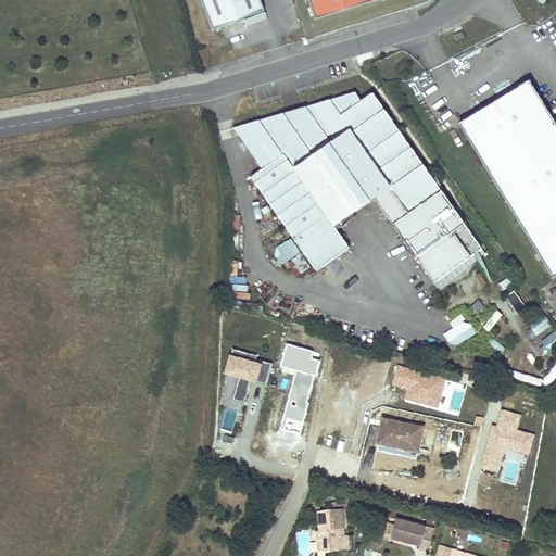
[(261,0),(202,0),(214,30),(265,10),(261,0)]
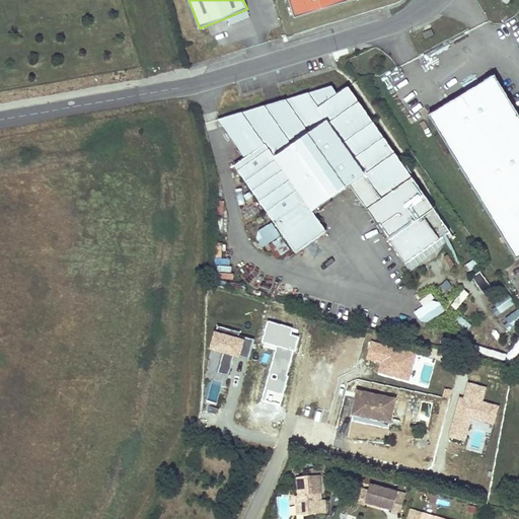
[(286,0),(292,20),(360,0),(286,0)]
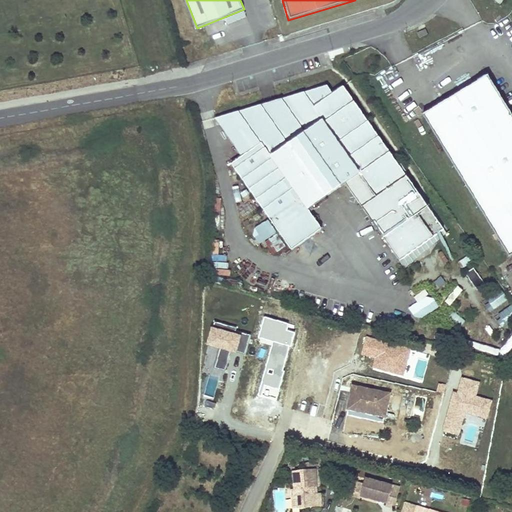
[(425,29),(417,33),(419,38),(427,34),(425,29)]
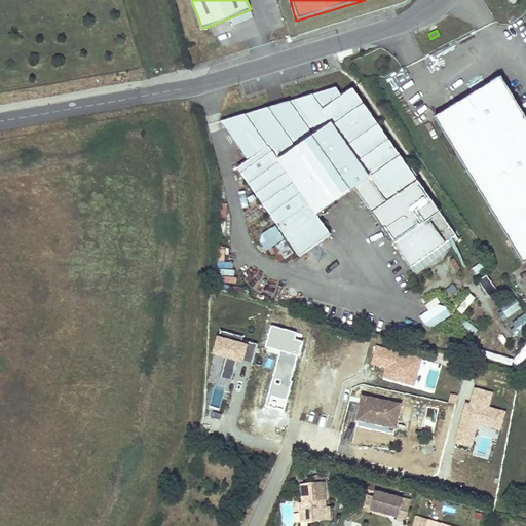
[(436,116),(524,261),(525,260),(525,117),(501,77),(436,116)]
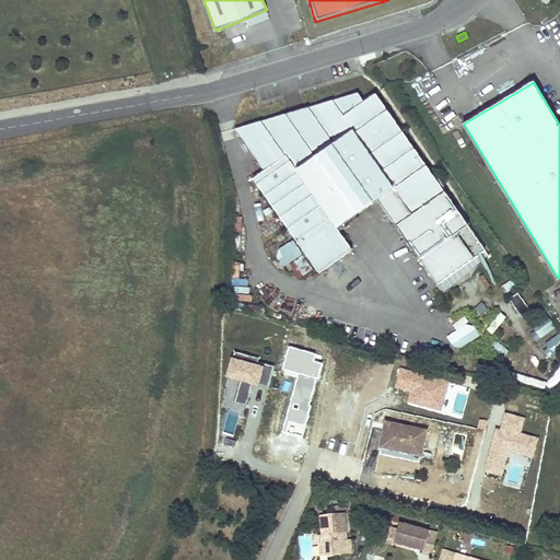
[(353,252),(339,231),(377,203),(435,286),(485,252),(375,95),(363,104),(358,95),(235,131),(265,173),(253,181),(319,276),(353,252)]
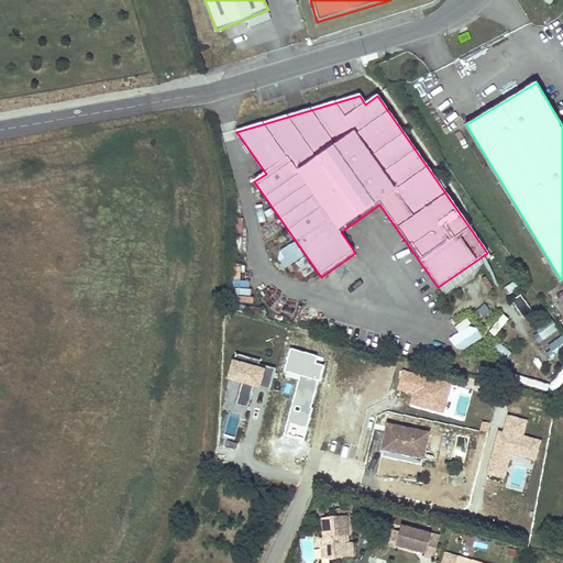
[(276,253),(285,267),(304,256),(295,242),(276,253)]
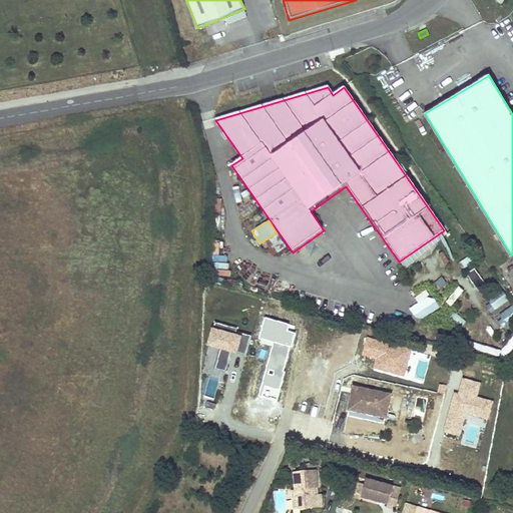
[(270,238),(276,249),(283,245),(276,234),(270,238)]
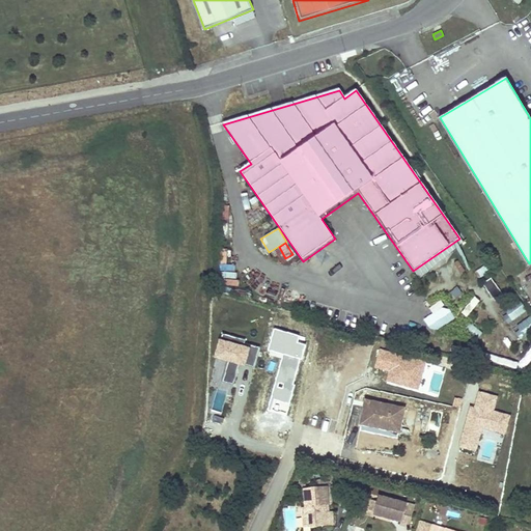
[(484,266),(476,272),(480,278),(488,272),(484,266)]
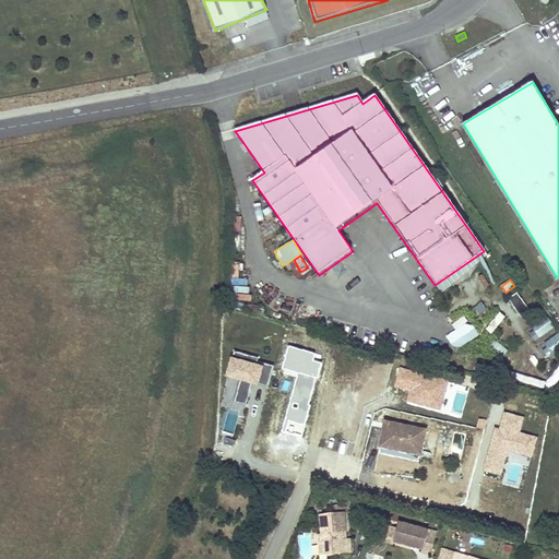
[(530,308),(516,292),(508,299),(521,314),(530,308)]
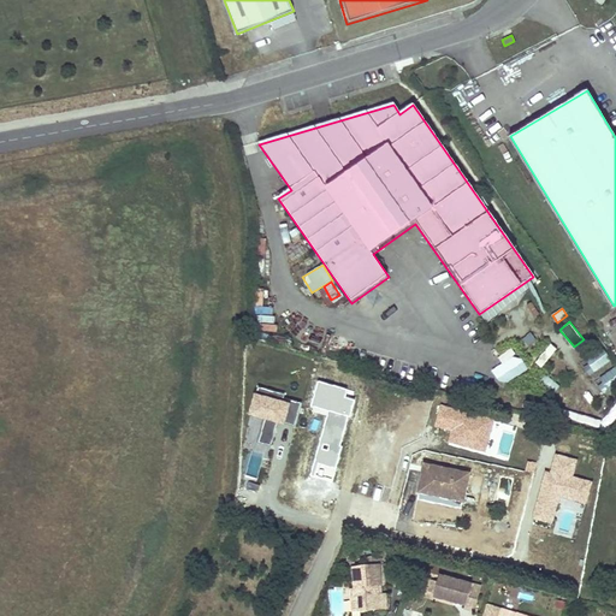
[(531,335),(523,341),(529,347),(535,341),(531,335)]
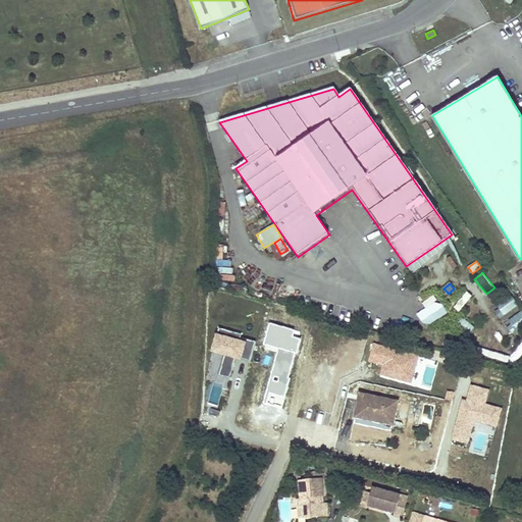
[(455,309),(460,312),(470,295),(465,292),(455,309)]
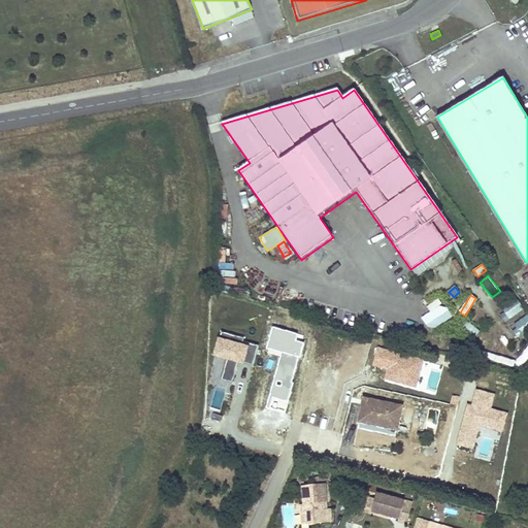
[(431,332),(453,318),(447,308),(438,306),(441,304),(438,299),(427,307),(430,311),(421,318),(431,332)]
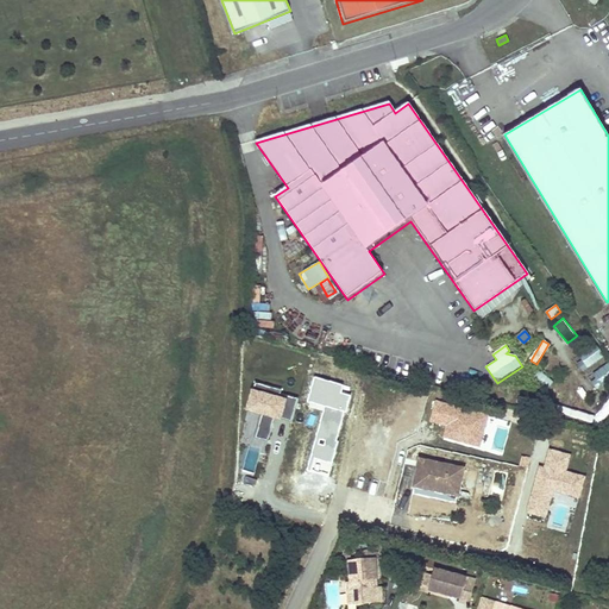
[(586,370),(604,357),(596,345),(578,359),(586,370)]
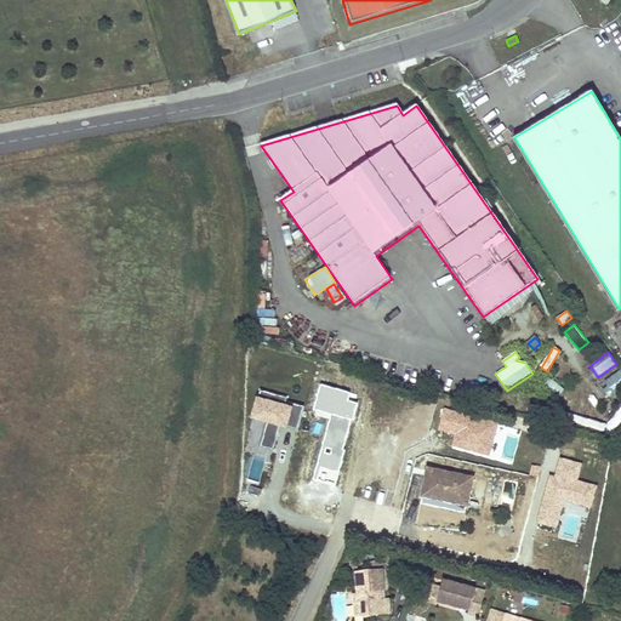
[(610,397),(620,386),(620,370),(619,369),(600,386),(610,397)]
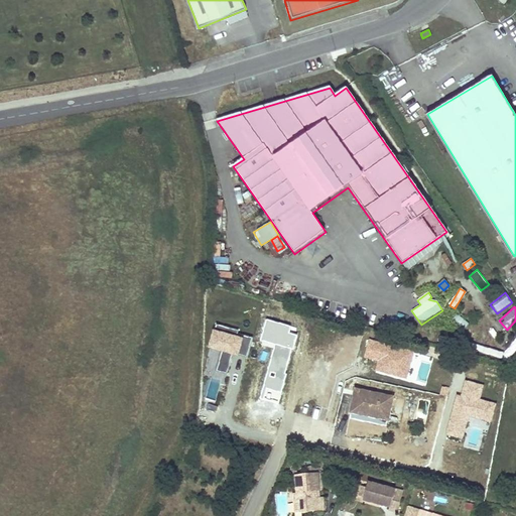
[(456,314),(452,320),(465,328),(468,321),(456,314)]
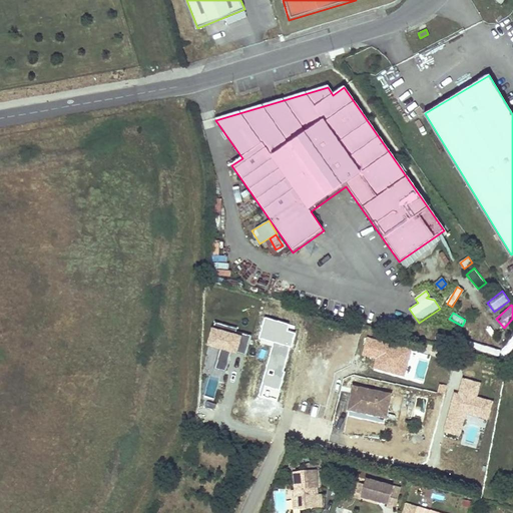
[(288,325),(264,319),(259,335),(277,340),(265,383),(280,387),(294,334),(286,331),(288,325)]
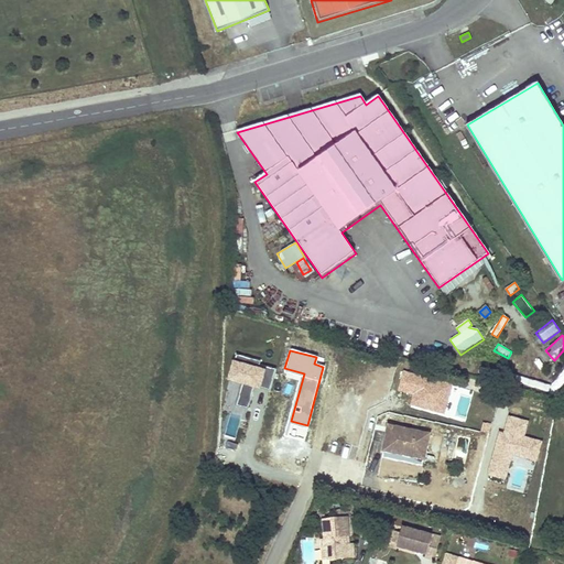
[(261,360),(237,354),(229,381),(240,384),(235,405),(249,410),(256,387),(271,391),(278,370),(260,365),(261,360)]
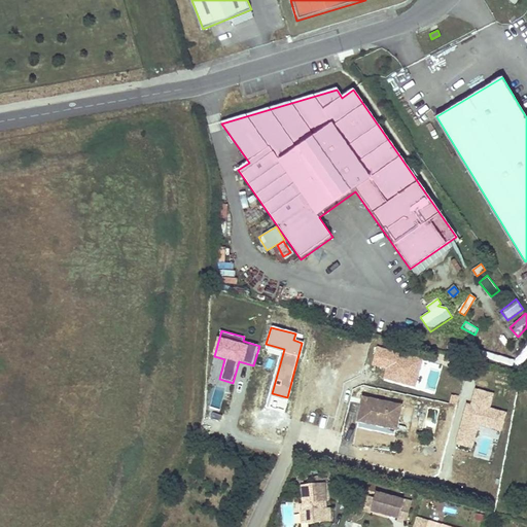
[(436,349),(445,343),(436,330),(427,338),(436,349)]
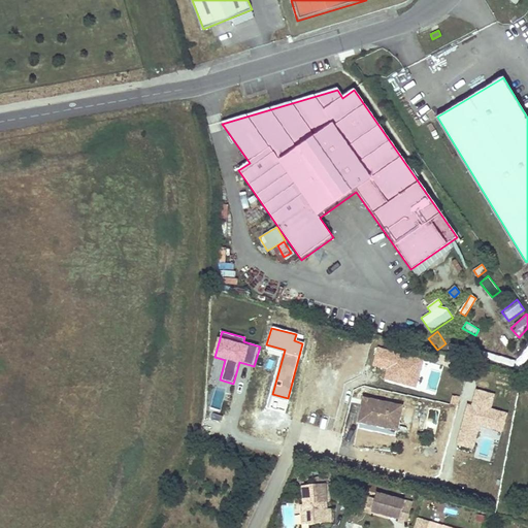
[(385,381),(417,389),(424,361),(375,349),(371,365),(388,369),(385,381)]
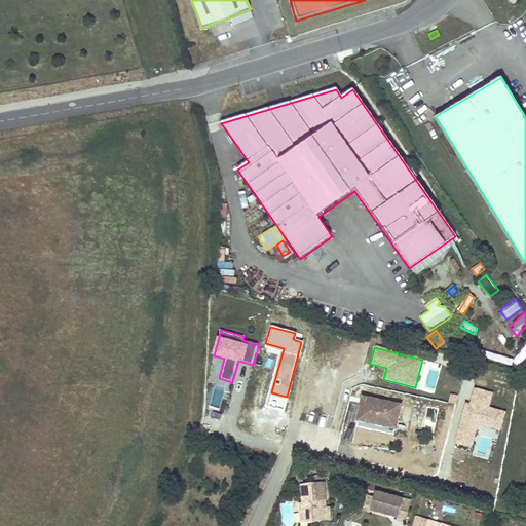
[(493,392),(474,387),(471,403),(465,402),(454,443),(470,447),(477,423),(500,429),(505,412),(489,407),(493,392)]
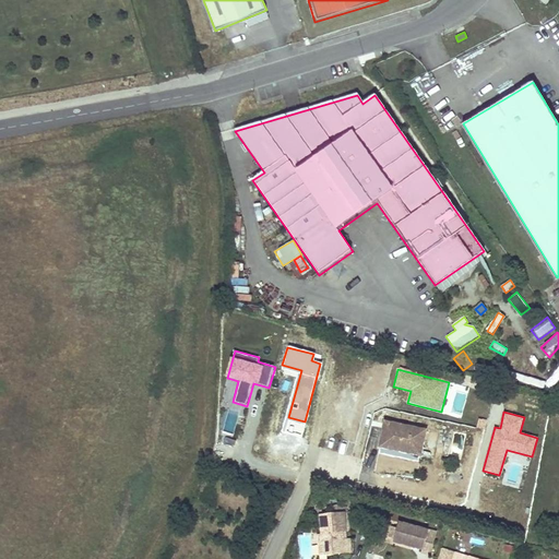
[(425,430),(385,421),(379,447),(419,455),(421,441),(425,430)]
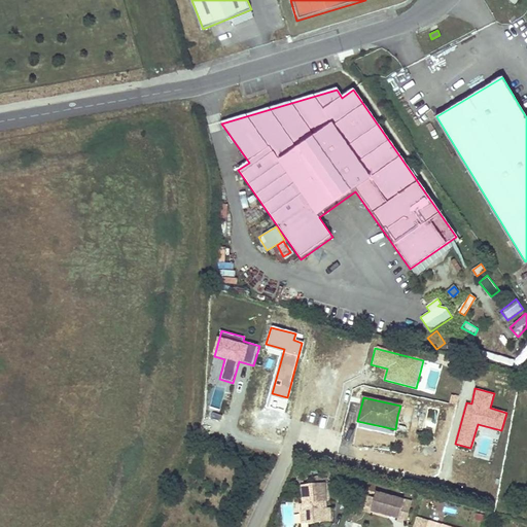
[(397,416),(395,429),(405,431),(408,418),(397,416)]
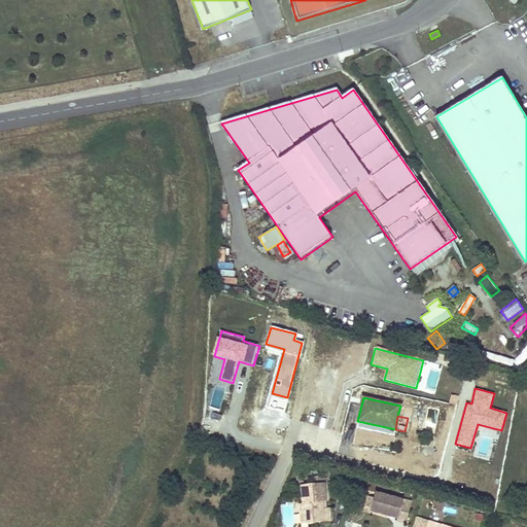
[(323,483),(301,485),(303,503),(304,513),(308,513),(309,523),(331,521),(329,511),(326,511),(325,501),(323,483)]
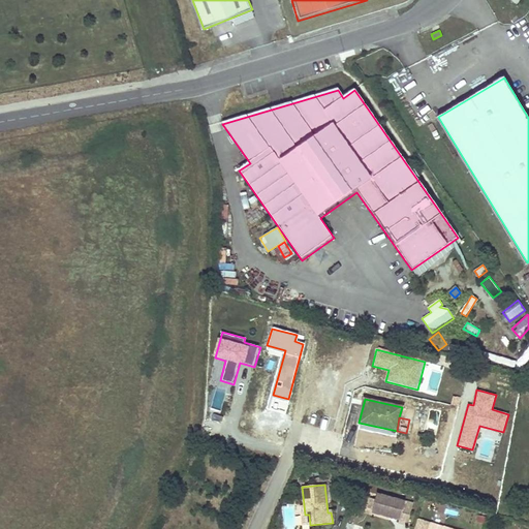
[(372,510),(371,515),(399,522),(398,525),(405,527),(409,512),(401,509),(402,503),(376,496),(374,501),(372,510)]
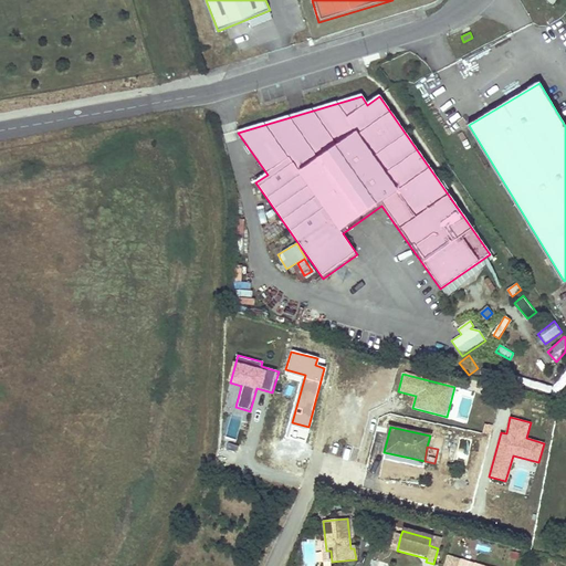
[(391,534),(389,544),(398,546),(400,536),(391,534)]
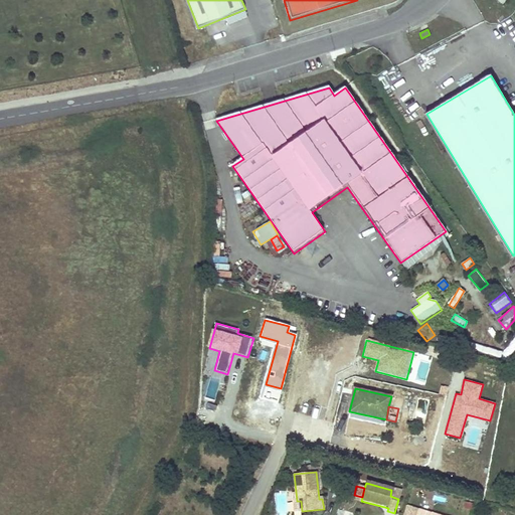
[(390,496),(398,499),(400,493),(391,490),(390,496)]
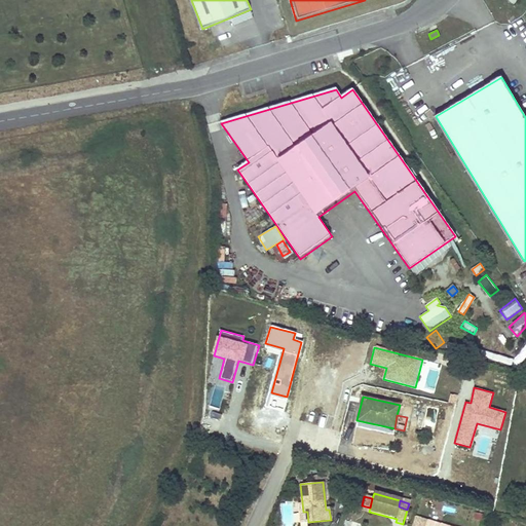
[(297,502),(299,523),(308,522),(307,512),(303,512),(302,502),(297,502)]
